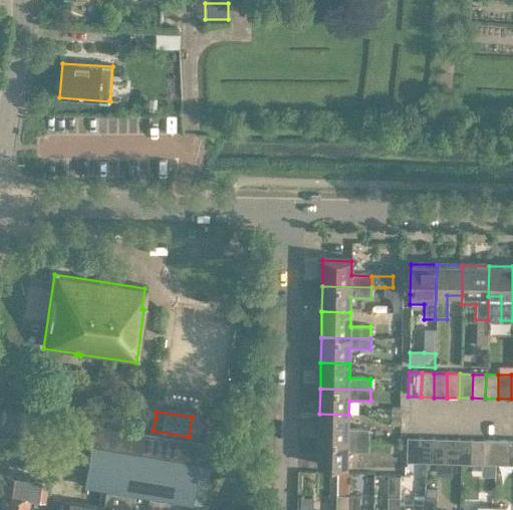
[(319,414),(319,441),(369,441),(369,430),(348,429),(348,415),(319,414)]
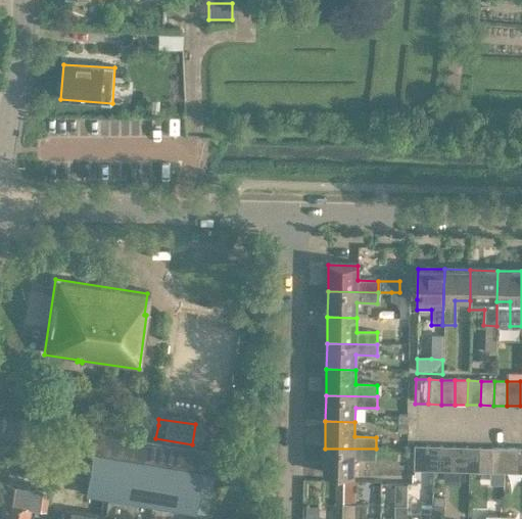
[(8,422),(5,439),(40,445),(43,427),(8,422)]
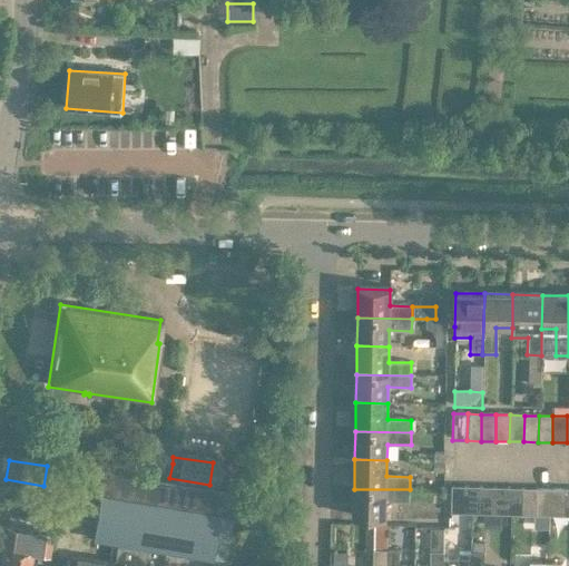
[(444,474),(444,461),(434,461),(434,474),(444,474)]
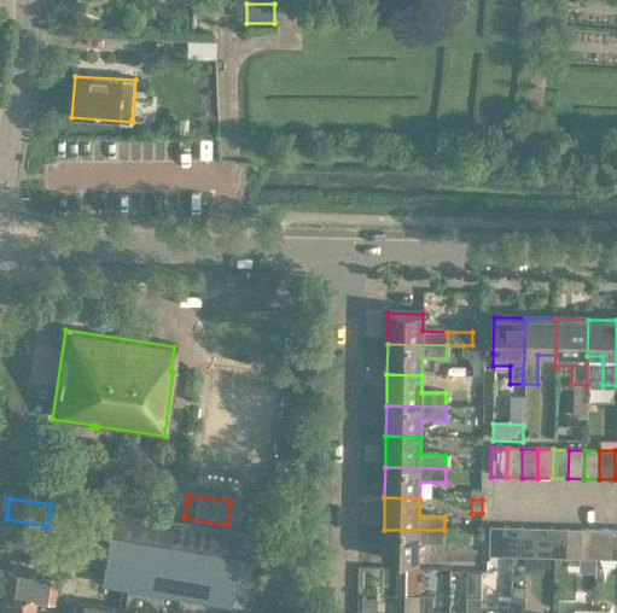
[(153,542),(170,544),(174,521),(111,512),(99,584),(120,588),(145,591),(153,542)]
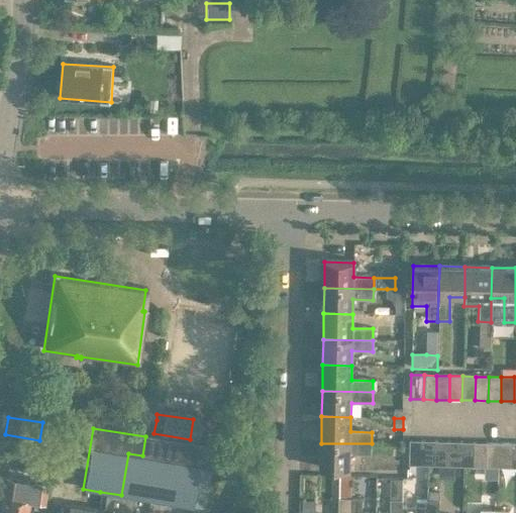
[(142,455),(222,469),(225,449),(145,436),(142,455)]
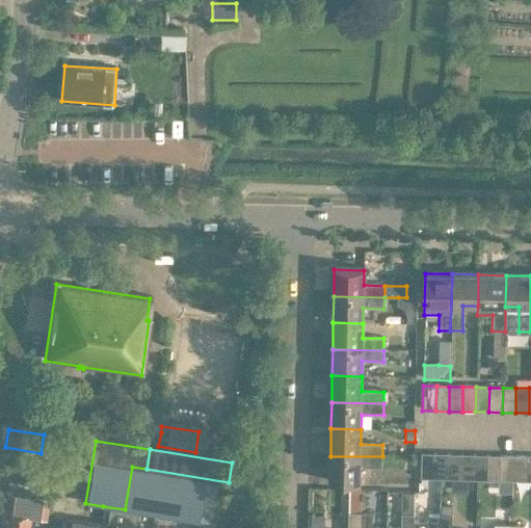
[(421,479),(433,479),(434,455),(421,455),(421,479)]
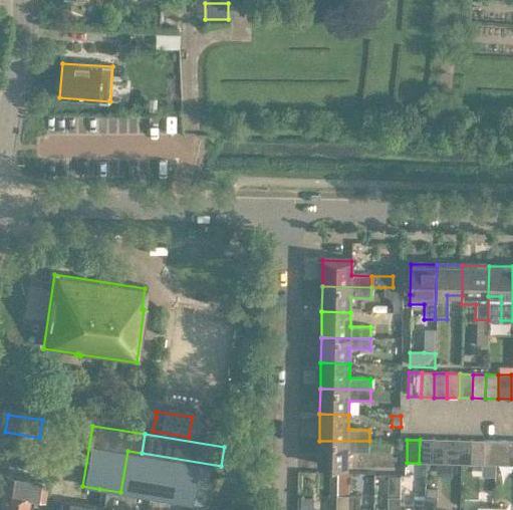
[(419,463),(432,464),(433,440),(420,440),(419,463)]
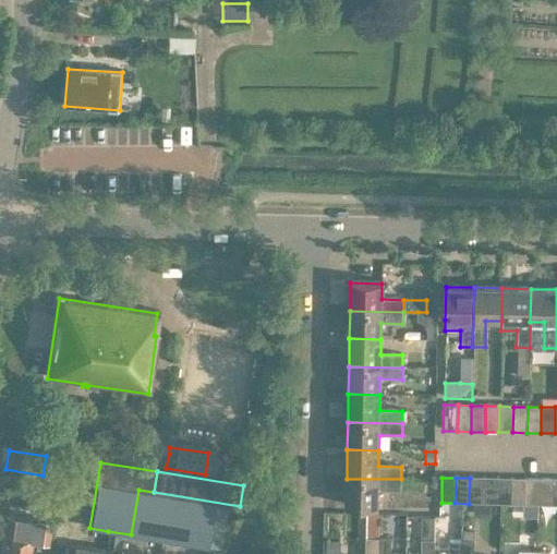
[(469,504),(483,504),(484,479),(470,478),(469,504)]
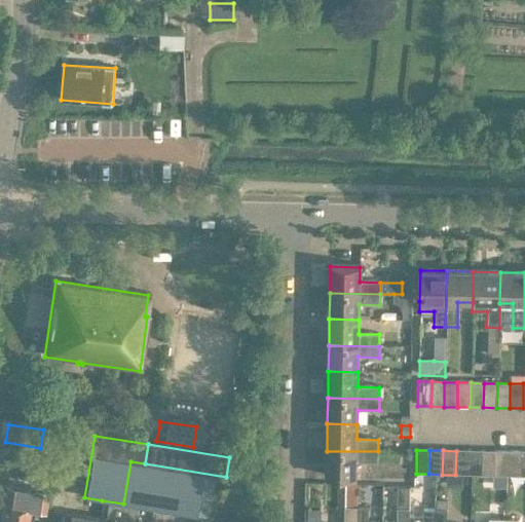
[(378,463),(378,451),(327,451),(326,478),(355,479),(357,463),(378,463)]
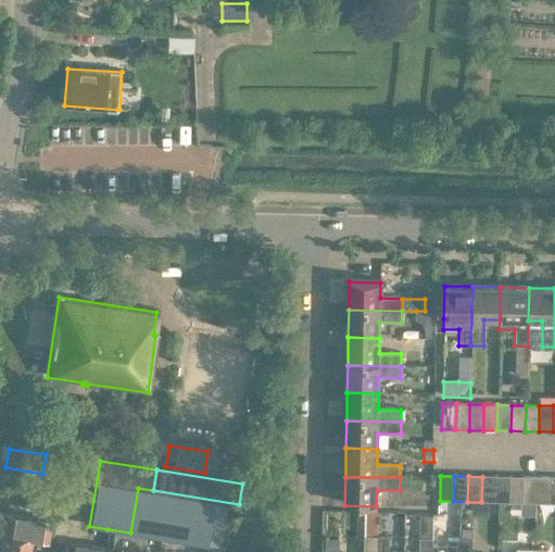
[(495,477),(482,477),(481,502),(495,502),(495,477)]
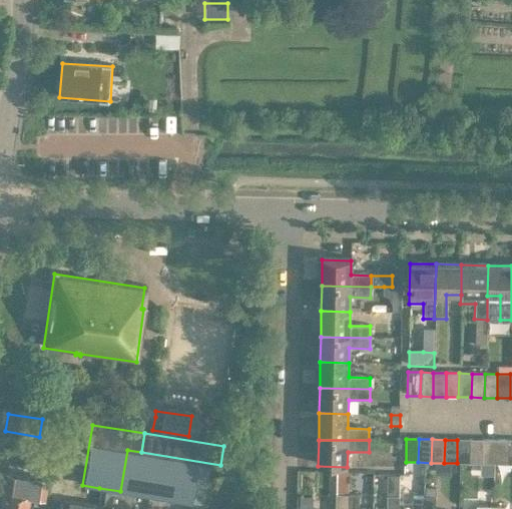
[(457,463),(470,464),(470,440),(457,440),(457,463)]
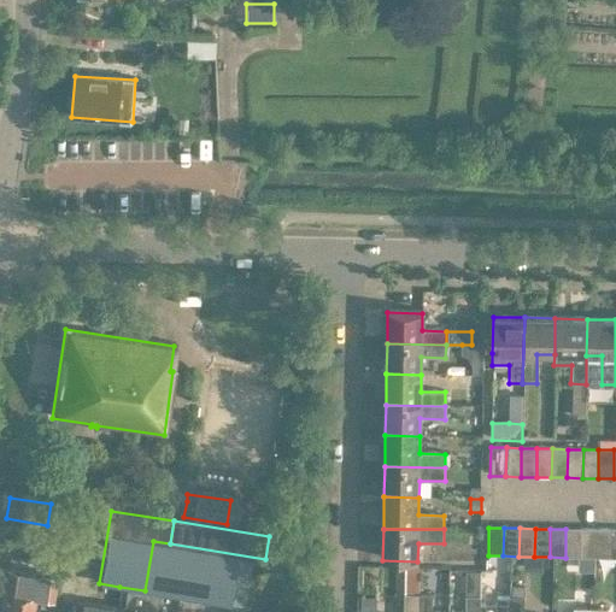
[(565,558),(580,558),(581,530),(565,529),(565,558)]
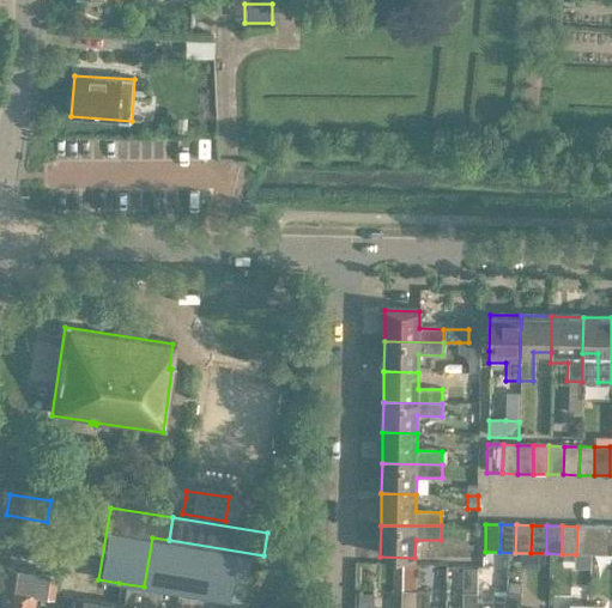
[(576,554),(592,554),(593,527),(577,527),(576,554)]
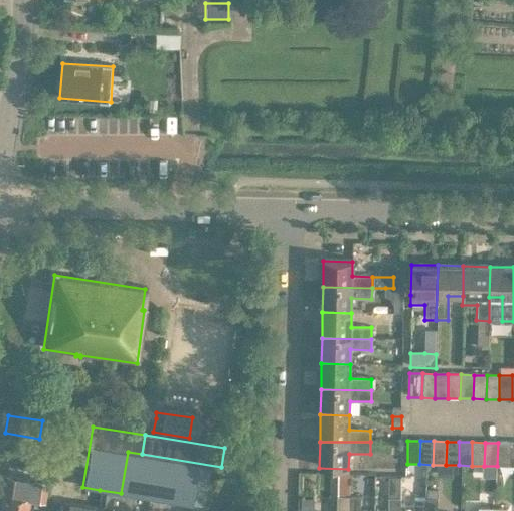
[(497,466),(510,466),(511,443),(498,443),(497,466)]
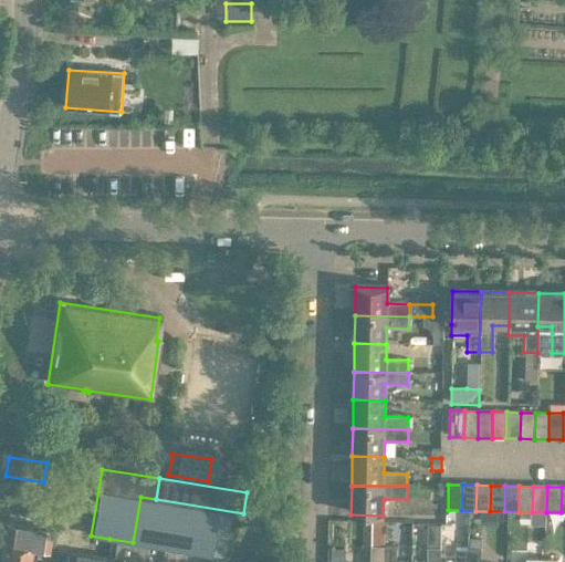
[(243,513),(156,499),(140,497),(133,542),(144,544),(222,557),(228,522),(215,520),(216,513),(242,518),(243,513)]
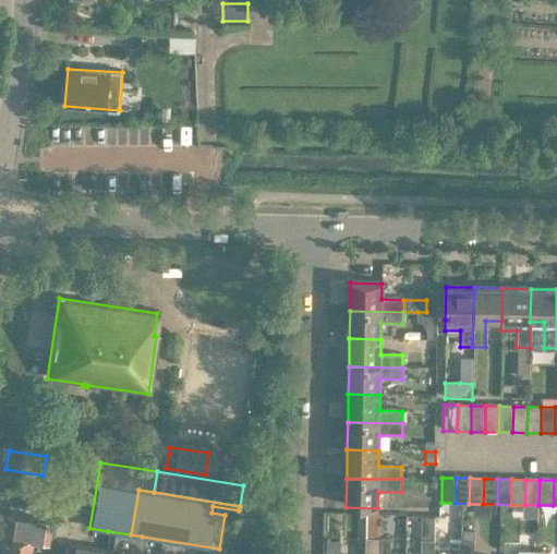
[(28,553),(31,540),(46,542),(49,520),(35,518),(34,520),(9,517),(0,515),(0,553),(28,553)]
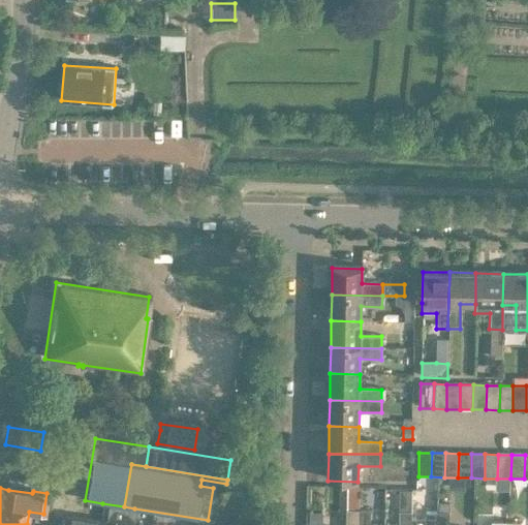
[(358,524),(359,511),(359,489),(347,489),(346,524),(358,524)]
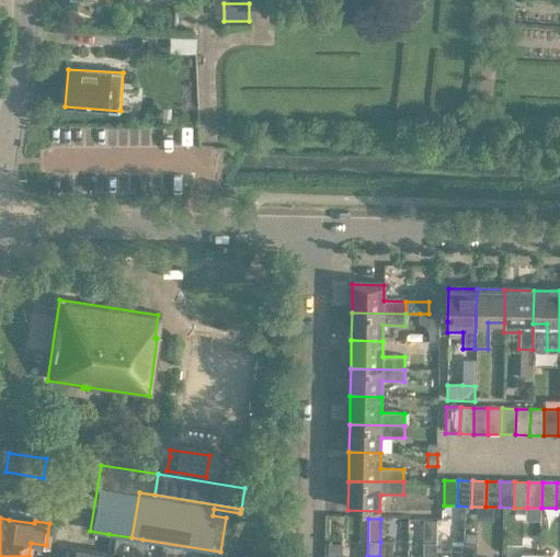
[(111,555),(107,554),(107,556),(139,556),(143,540),(132,537),(109,534),(106,546),(112,547),(111,555)]
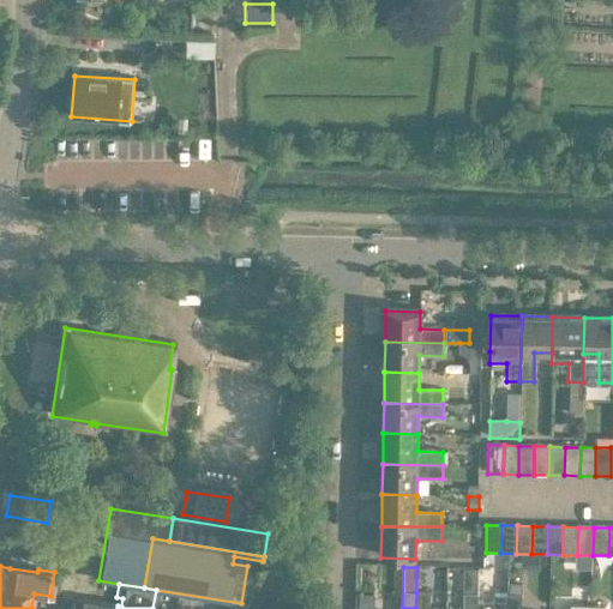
[(510,585),(509,595),(522,595),(522,585),(510,585)]
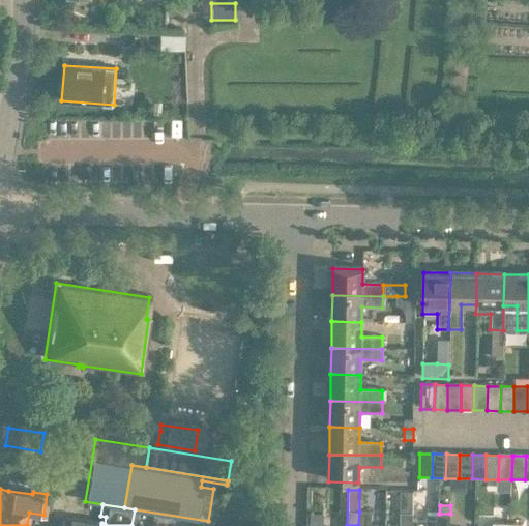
[(371,513),(359,512),(358,525),(370,525),(371,513)]
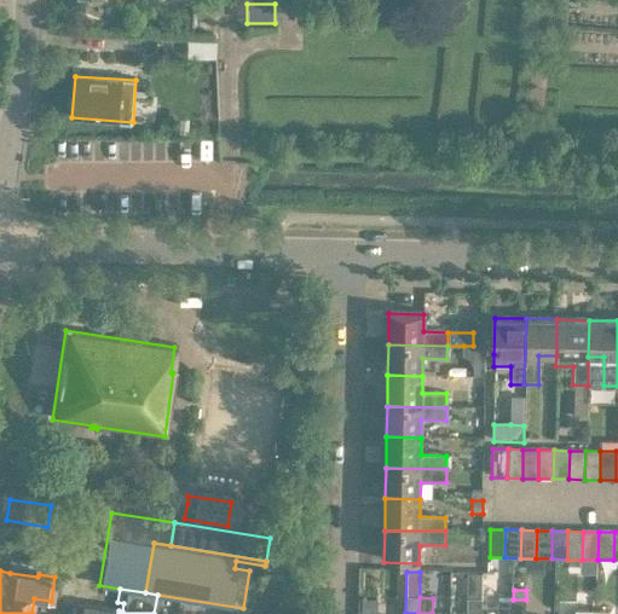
[(481,613),(481,598),(467,598),(467,613),(481,613)]
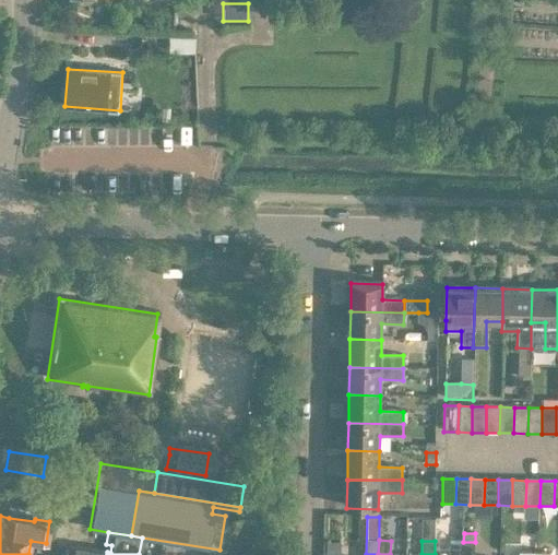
[(462,554),(462,542),(450,542),(449,554),(462,554)]
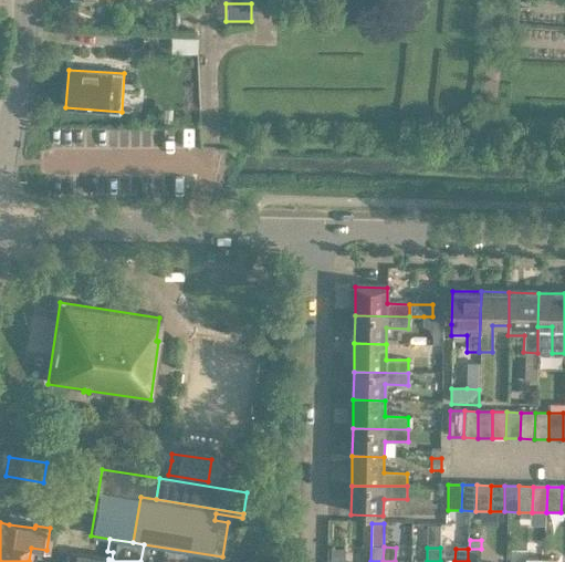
[(469,549),(468,549),(468,561),(480,561),(481,549),(469,549)]
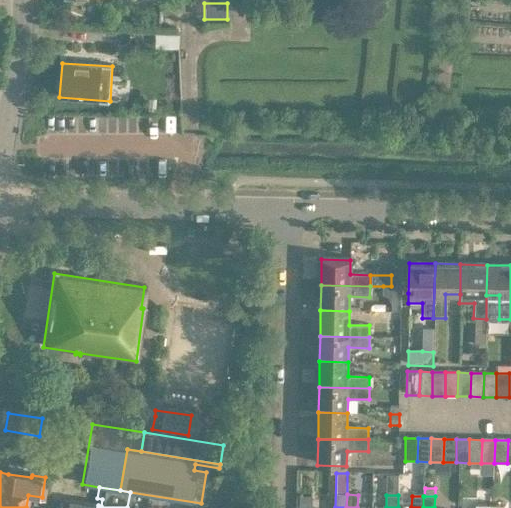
[(312,497),(300,497),(299,507),(312,507),(312,497)]
